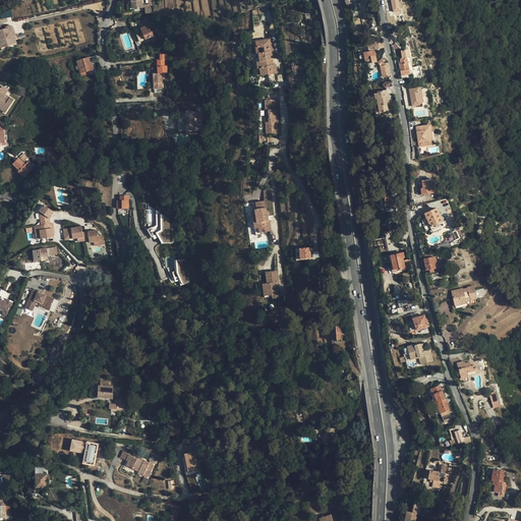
[(141,0),(130,0),(131,0),(129,0),(130,9),(142,7),(141,0)]
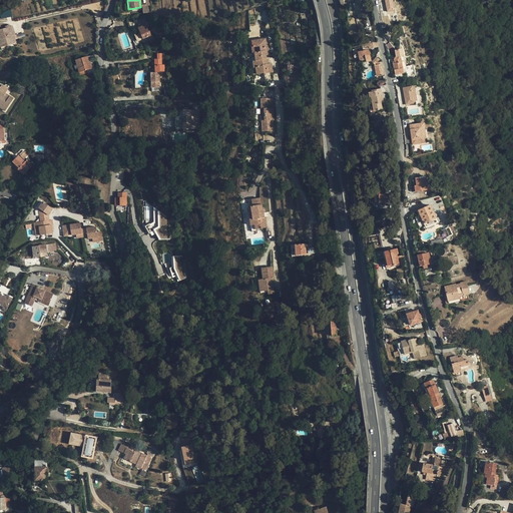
[(385,0),(386,12),(395,11),(393,0),(385,0)]
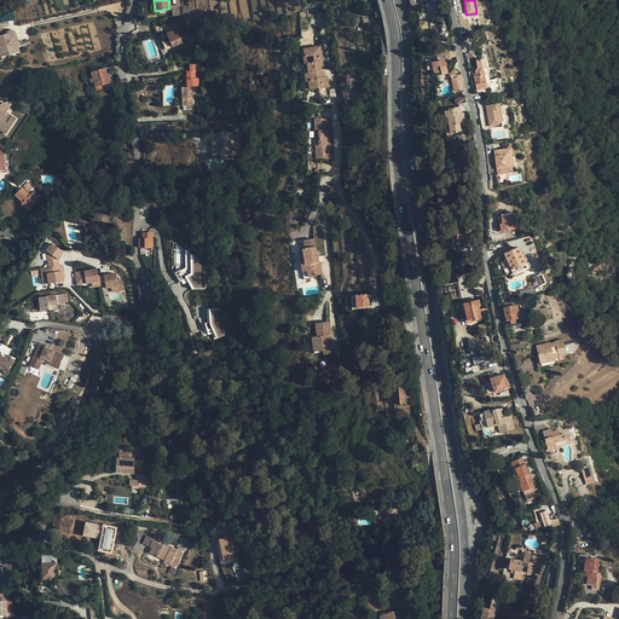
[(173,47),(183,42),(180,36),(179,36),(178,33),(180,32),(179,27),(175,28),(173,23),(166,27),(168,33),(167,34),(168,38),(167,39),(171,47),(173,47)]
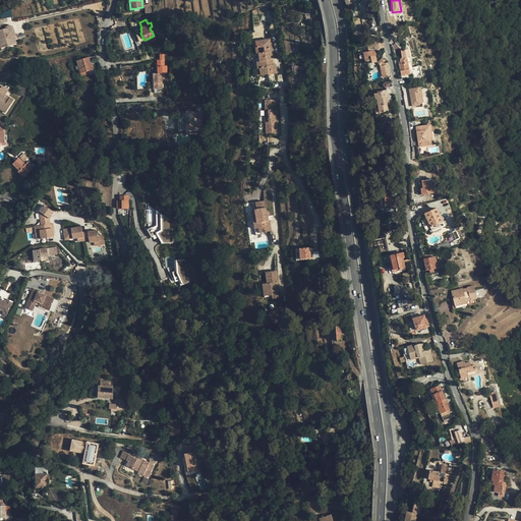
[(0,45),(1,48),(13,45),(10,37),(14,36),(11,26),(10,27),(10,25),(5,26),(6,29),(0,30),(0,40),(0,41),(0,40),(0,45)]
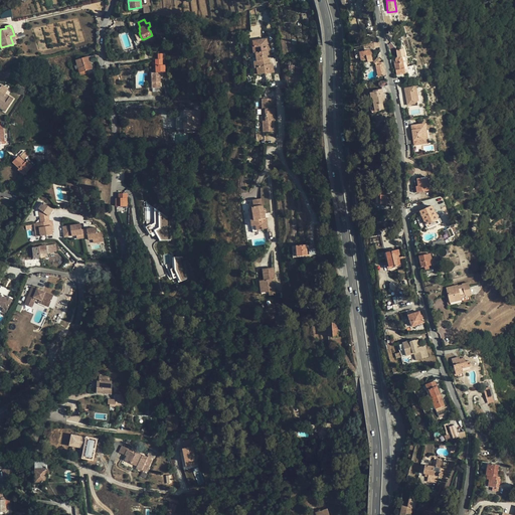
[(268,42),(267,38),(252,41),(253,46),(252,46),(253,53),(255,52),(256,56),(256,61),(253,61),(254,67),(256,67),(258,74),(266,73),(266,71),(270,70),(270,72),(274,71),(273,63),(270,64),(269,64),(268,59),(267,55),(271,54),(270,47),(268,47),(268,42)]
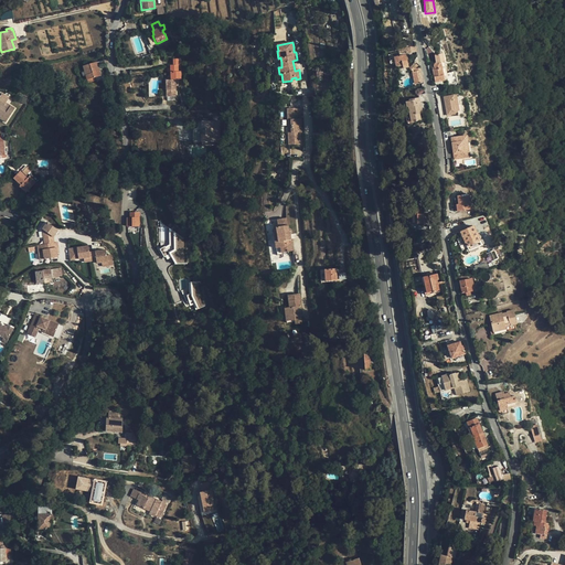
[(448,80),(443,54),(435,55),(436,63),(435,63),(434,64),(434,65),(434,67),(435,70),(433,70),(435,83),(448,80)]
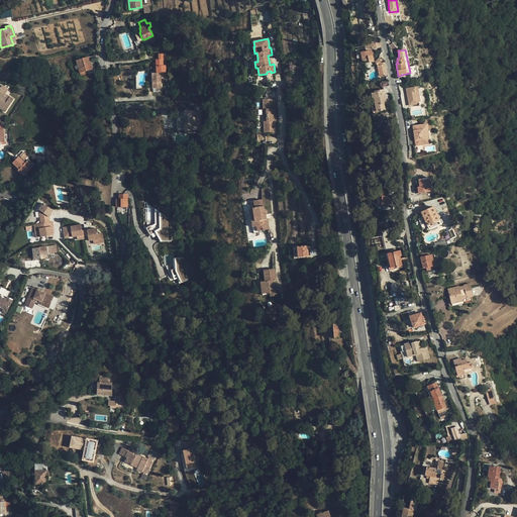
[(374,61),(372,50),(367,52),(367,50),(360,53),(363,61),(369,60),(369,63),(374,61)]
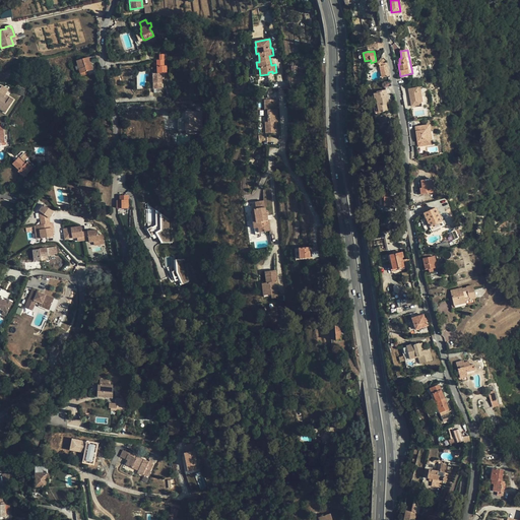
[(163,73),(167,73),(167,64),(165,64),(164,59),(167,58),(167,54),(159,54),(159,60),(156,60),(156,62),(156,66),(157,73),(163,73)]
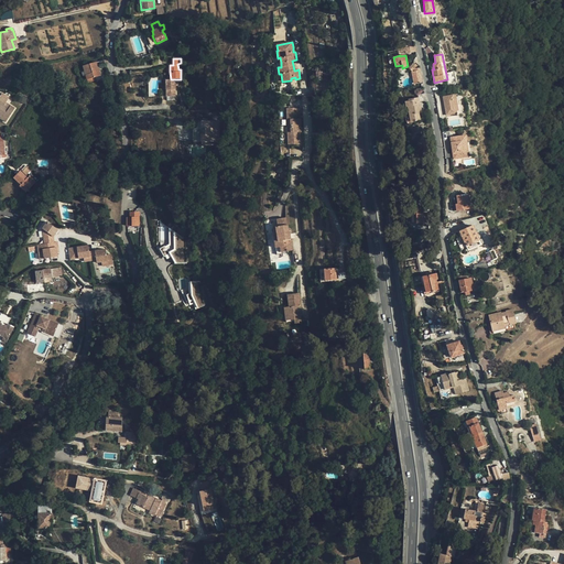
[(101,78),(97,62),(83,66),(88,83),(101,78)]
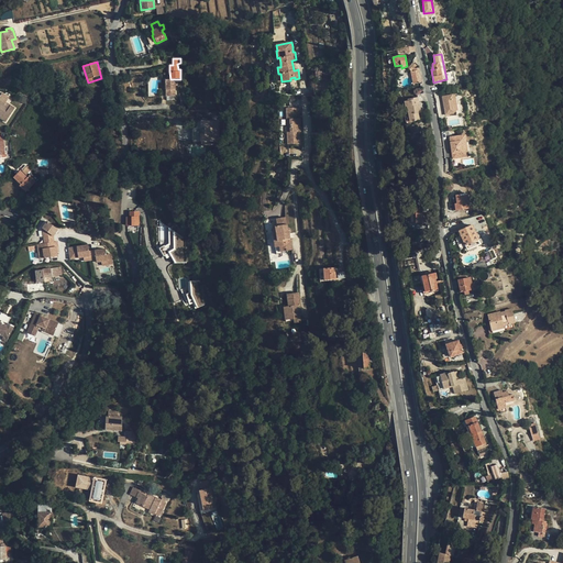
[(411,72),(417,66),(414,62),(408,67),(411,72)]
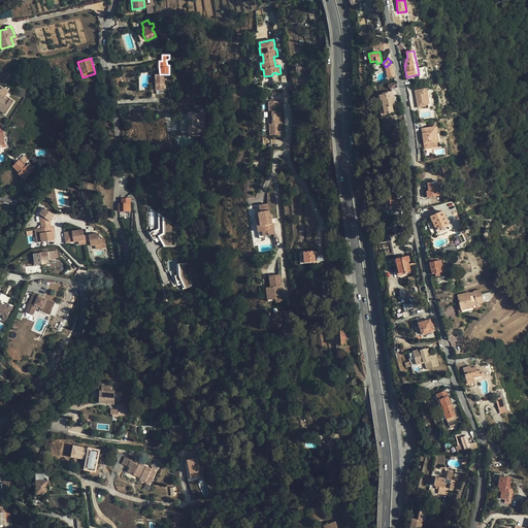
[(393,66),(389,66),(386,67),(388,78),(396,76),(393,66)]
